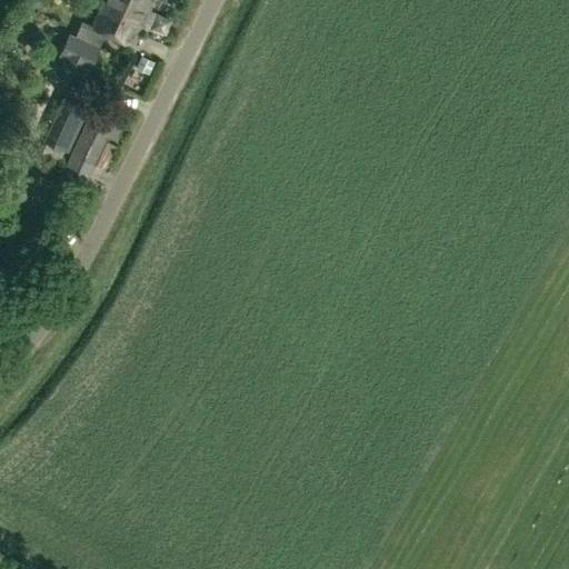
[(102,0),(91,26),(81,20),(75,36),(68,33),(59,53),(89,67),(98,47),(99,47),(106,33),(132,45),(151,0),(102,0)]
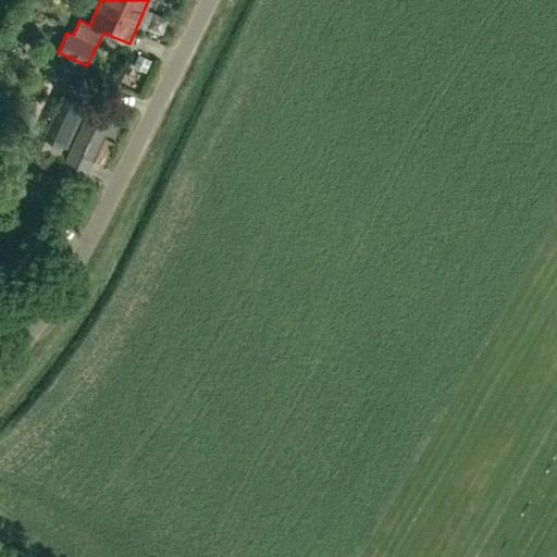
[(153,13),(148,26),(162,33),(169,19),(155,13),(153,13)]
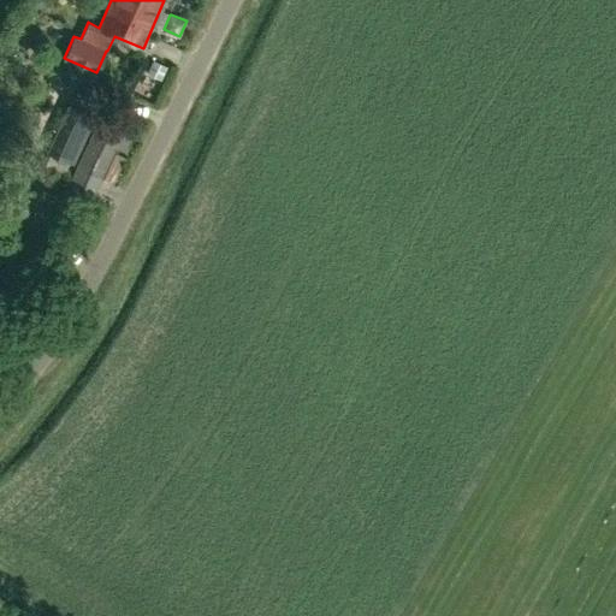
[(147,72),(160,81),(166,66),(153,60),(147,72)]
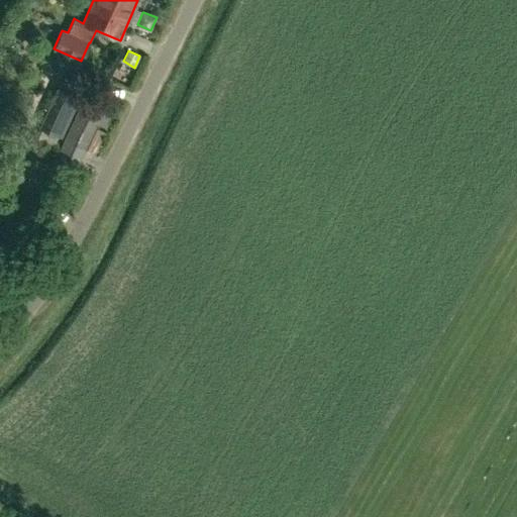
[(61,134),(81,94),(60,83),(40,124),(61,134)]
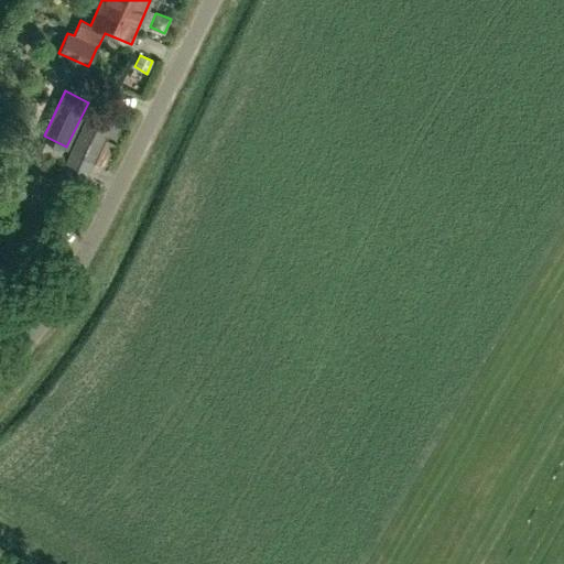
[(84,181),(114,116),(94,106),(64,172),(84,181)]
